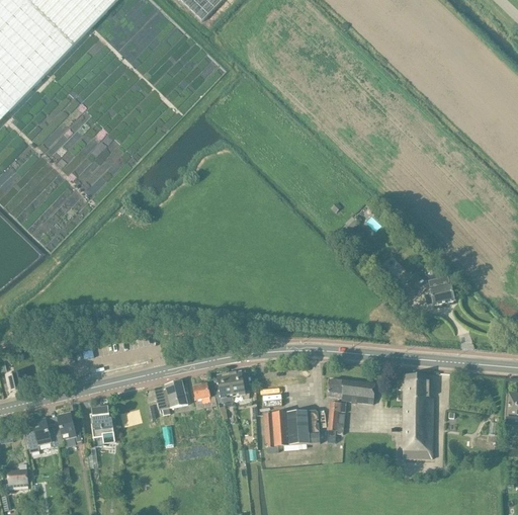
[(0,0),(0,120),(115,0),(0,0)]
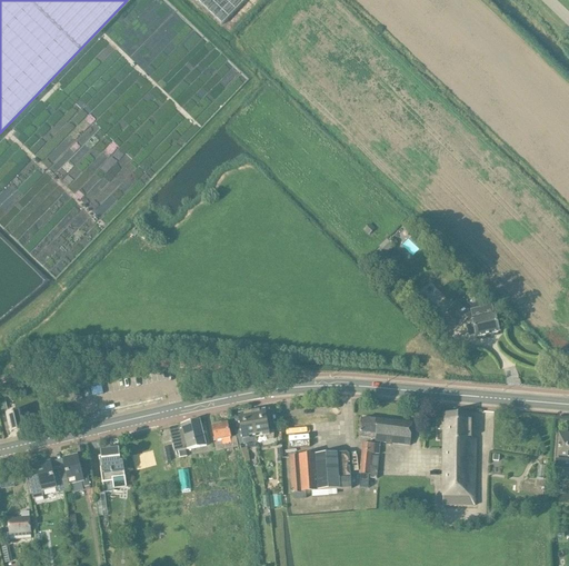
[(198,0),(221,22),(242,0),(198,0)]
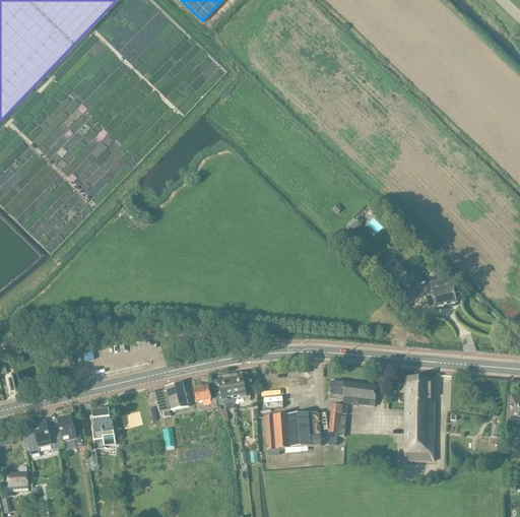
[(338,201),(332,207),(336,211),(342,205),(338,201)]
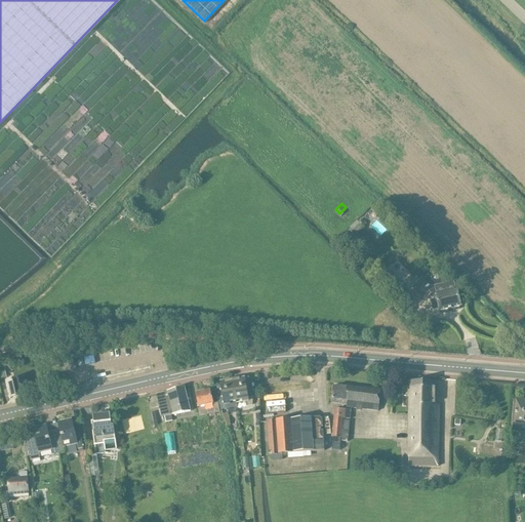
[(356,217),(349,225),(356,232),(363,225),(356,217)]
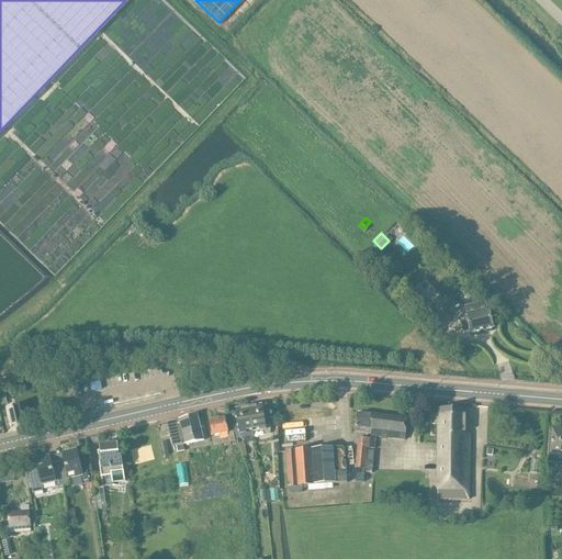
[(493,325),(489,305),(486,306),(484,299),(465,303),(467,311),(465,311),(470,331),(493,325)]
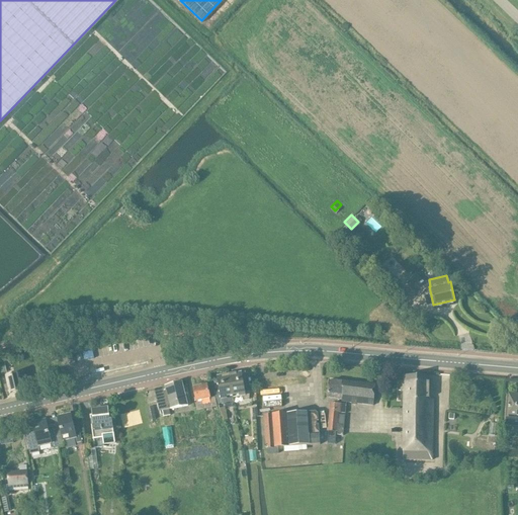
[(421,277),(412,285),(420,292),(428,283),(421,277)]
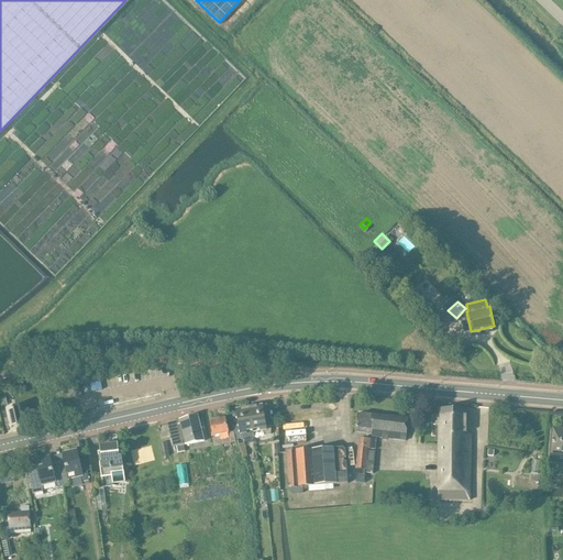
[(245,428),(253,427),(249,403),(247,404),(247,405),(235,406),(239,421),(232,423),(236,437),(238,443),(240,443),(242,452),(245,452),(242,431),(245,431),(245,428)]
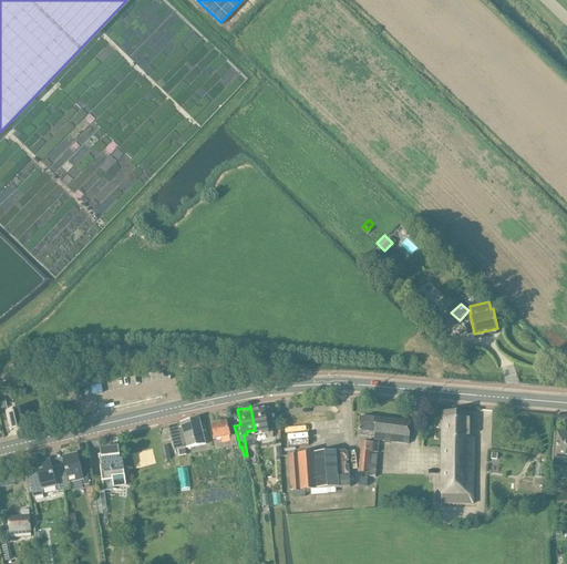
[(267,427),(264,406),(253,407),(251,406),(250,406),(255,430),(261,429),(261,431),(266,431),(266,436),(272,434),(274,426),(267,427)]
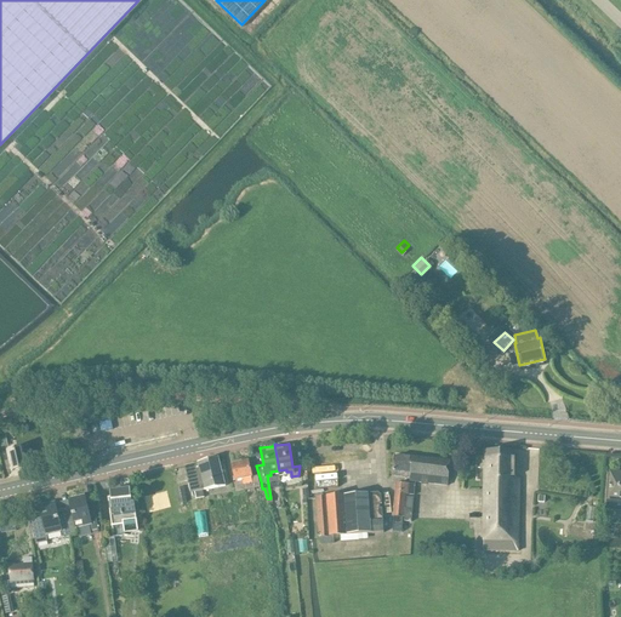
[(27,464),(22,445),(7,449),(10,458),(5,460),(6,467),(11,466),(12,469),(27,466),(27,464)]
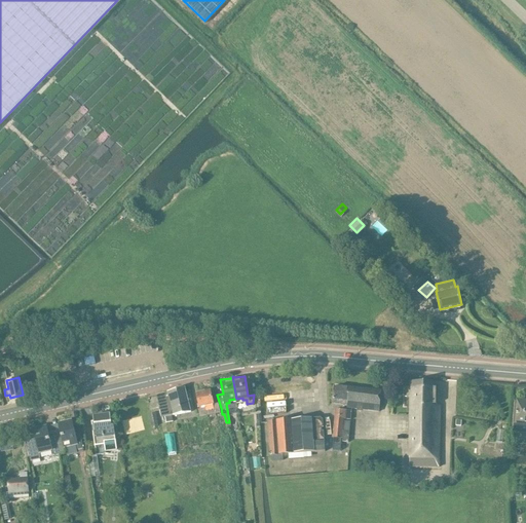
[(439,464),(439,403),(436,403),(436,380),(410,379),(410,384),(405,384),(405,394),(410,394),(409,463),(439,464)]
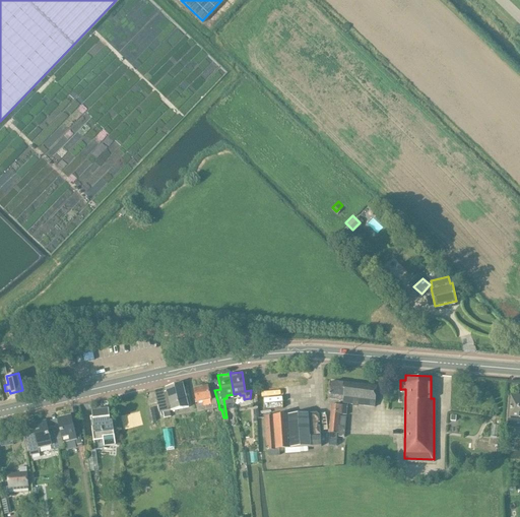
[(260,380),(260,396),(261,396),(261,404),(296,404),(296,396),(297,396),(297,380),(294,380),(285,380),(271,380),(271,379),(264,379),(264,380),(260,380)]
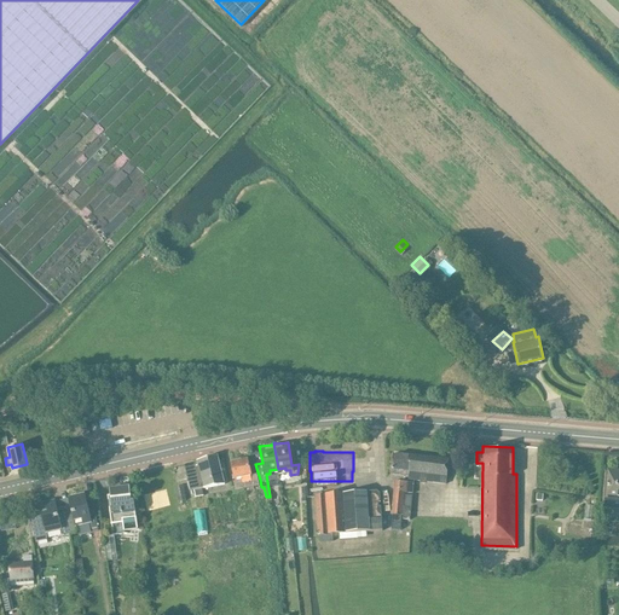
[(224,481),(218,453),(197,459),(184,462),(190,487),(194,487),(195,494),(202,493),(201,486),(224,481)]
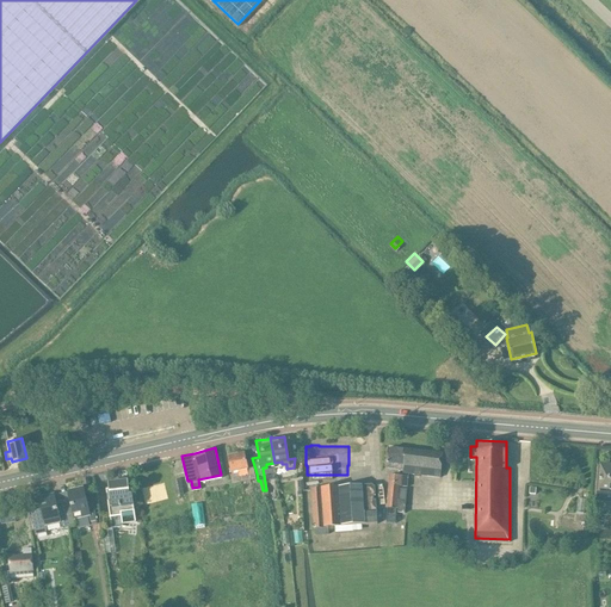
[(247,466),(244,451),(228,454),(232,470),(247,466)]
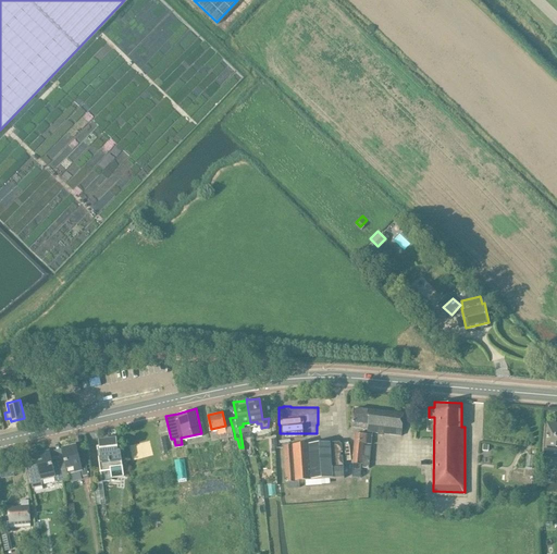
[(325,423),(324,434),(329,434),(329,451),(337,452),(337,457),(355,457),(356,418),(338,418),(338,425),(325,423)]
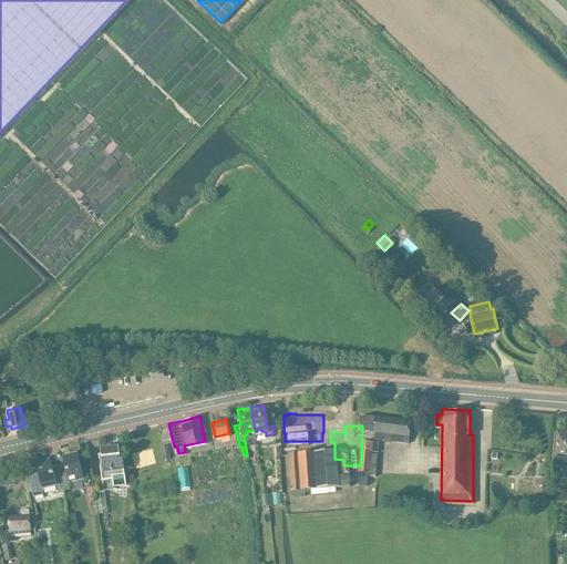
[(554,454),(554,463),(566,464),(566,429),(556,428),(554,454)]
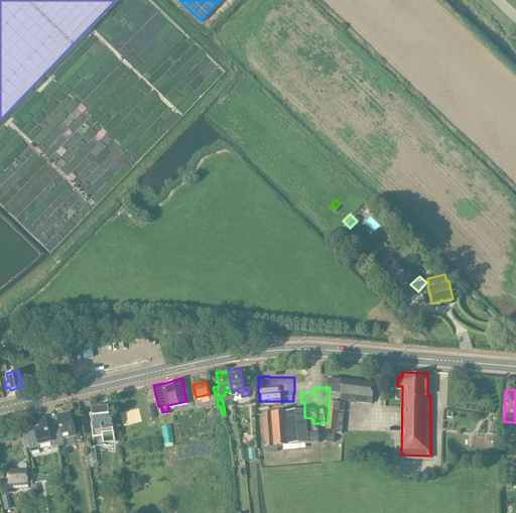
[(349,394),(349,408),(378,409),(378,395),(349,394)]
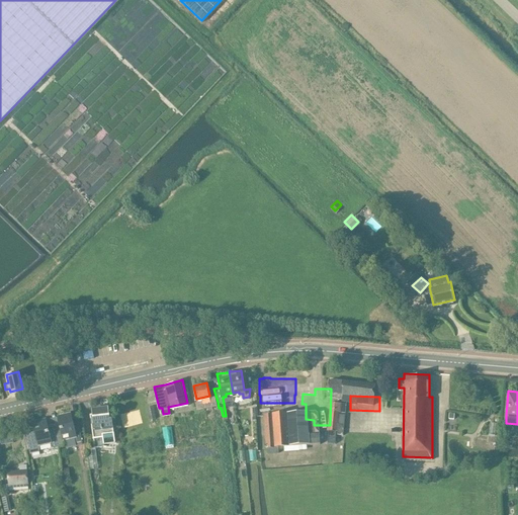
[(114,440),(111,417),(109,417),(108,404),(99,405),(98,405),(97,406),(91,407),(92,413),(90,413),(94,445),(106,443),(106,441),(114,440)]
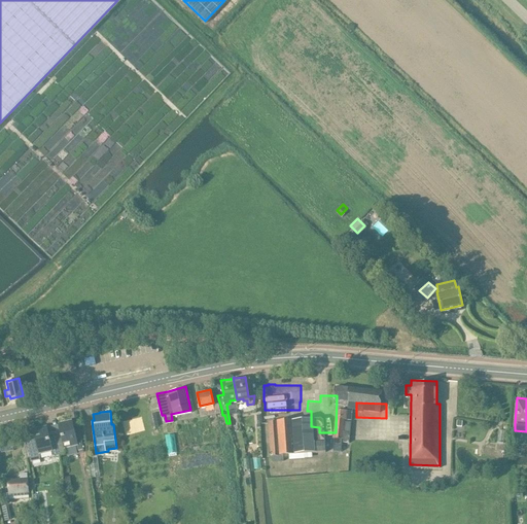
[(157,424),(154,412),(148,414),(151,426),(157,424)]
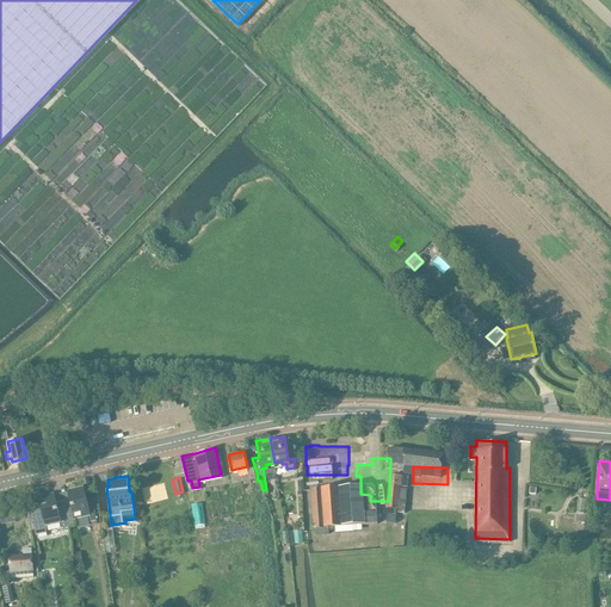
[(98,518),(92,495),(85,496),(82,485),(67,489),(71,501),(63,502),(69,525),(75,524),(75,516),(87,514),(92,519),(98,518)]
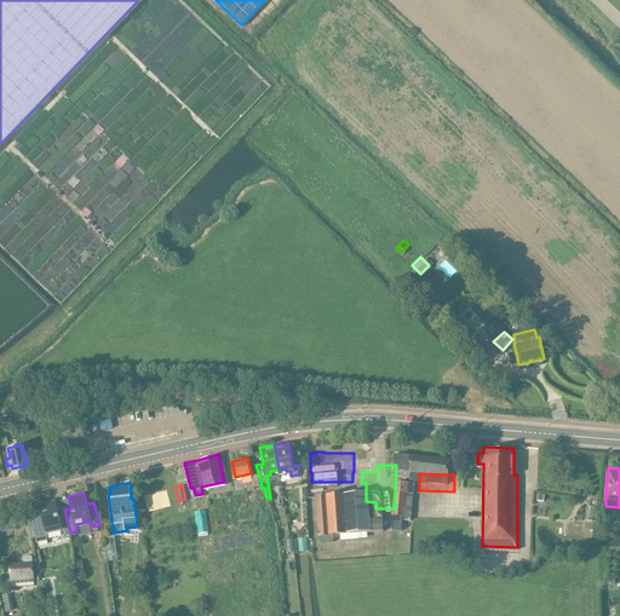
[(70,533),(64,510),(57,512),(55,500),(39,504),(41,514),(30,517),(35,541),(47,537),(47,531),(61,528),(63,534),(70,533)]
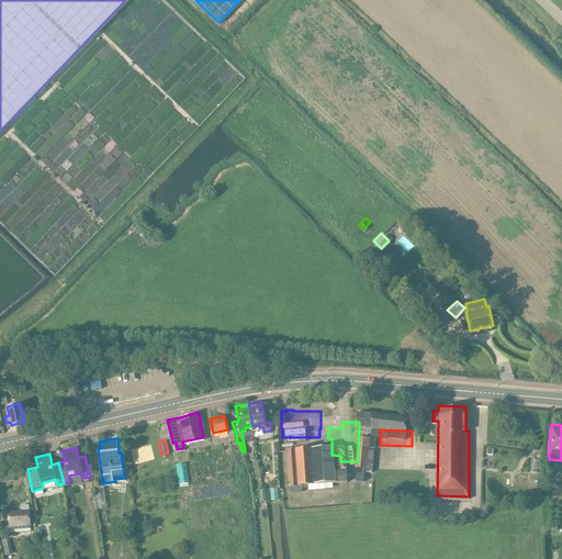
[(30,509),(9,511),(10,525),(31,523),(30,509)]
